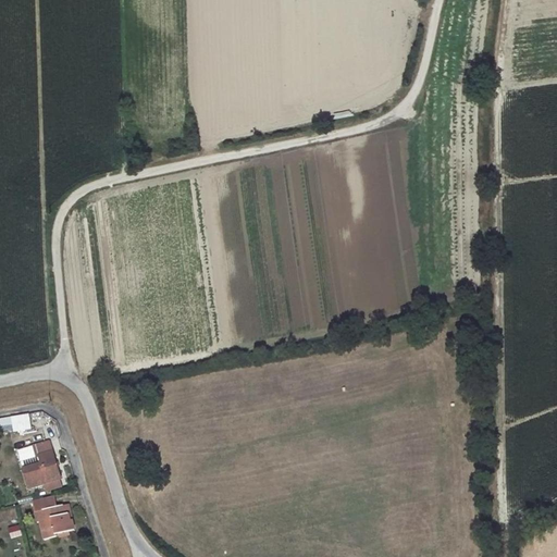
[(0,426),(0,432),(29,430),(28,415),(0,416),(0,426)]
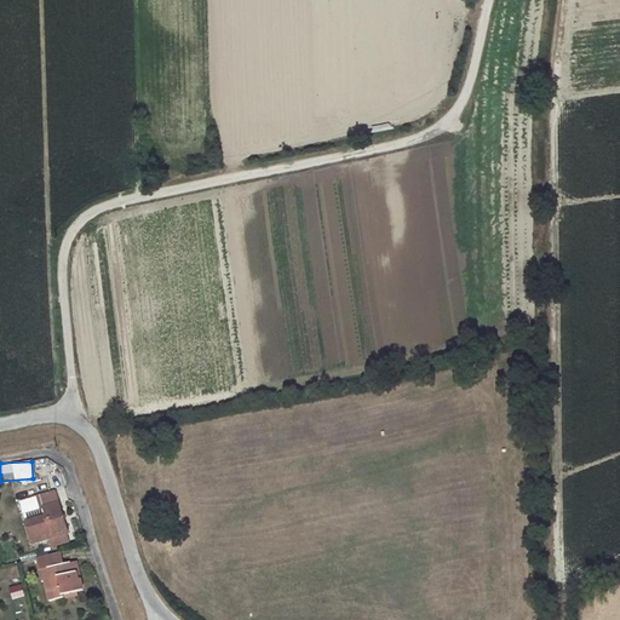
[(68,532),(58,503),(55,491),(35,497),(39,509),(42,507),(45,517),(26,523),(32,543),(52,537),(53,545),(68,540),(65,533),(68,532)]
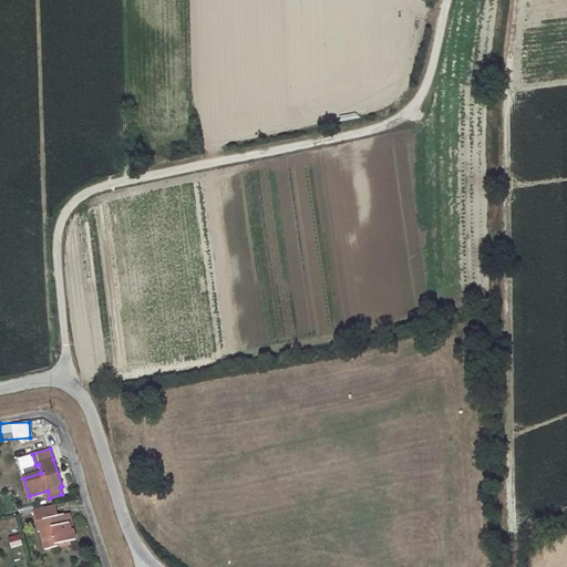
[(59,546),(58,543),(76,539),(74,528),(72,529),(70,523),(66,523),(64,514),(58,515),(55,504),(33,509),(38,531),(40,531),(44,549),(59,546)]
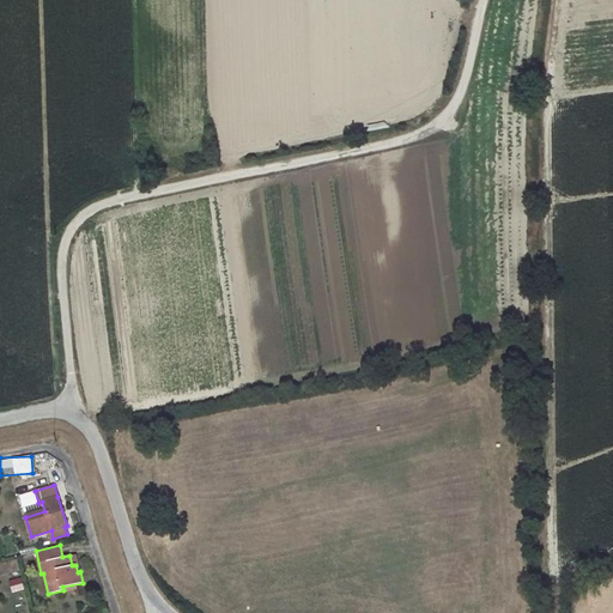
[(76,554),(70,556),(72,565),(76,565),(78,572),(80,571),(76,554)]
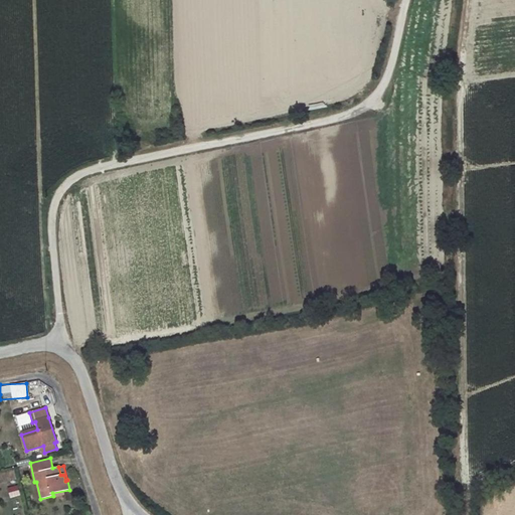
[(8,498),(19,495),(17,485),(5,488),(8,498)]
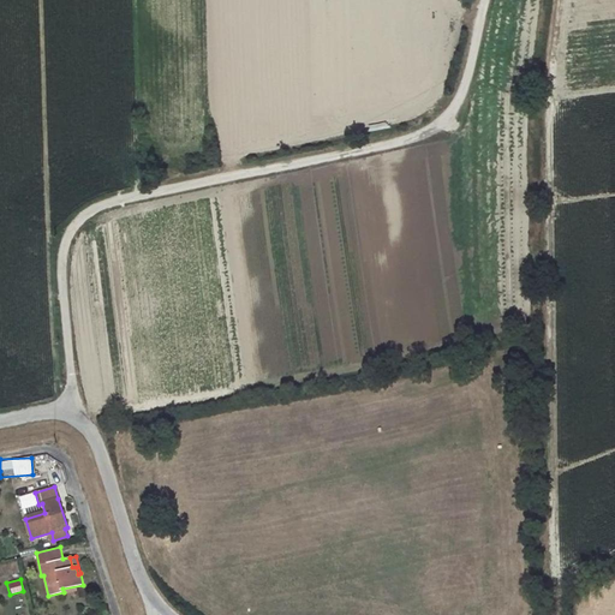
All buildings are outlined.
